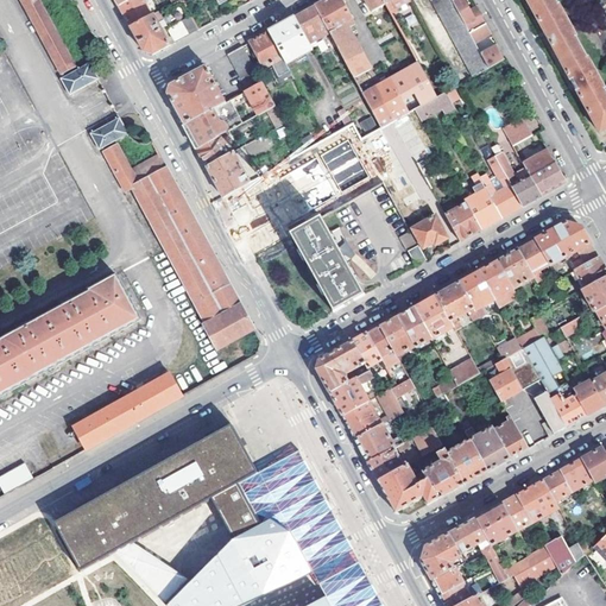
[(25,0),(63,70),(77,63),(44,0),(25,0)]
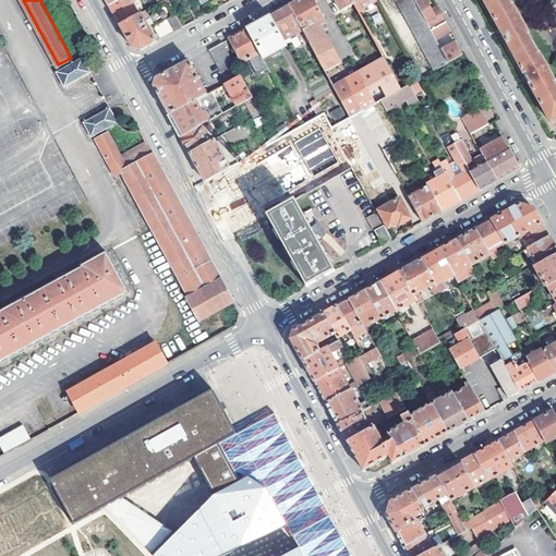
[(112,0),(107,3),(109,8),(118,23),(136,13),(129,0),(112,0)]
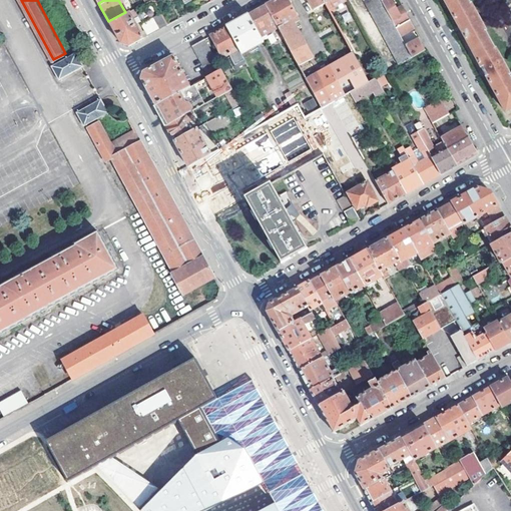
[(295,15),(287,0),(269,0),(265,2),(277,25),(292,17),(295,15)]
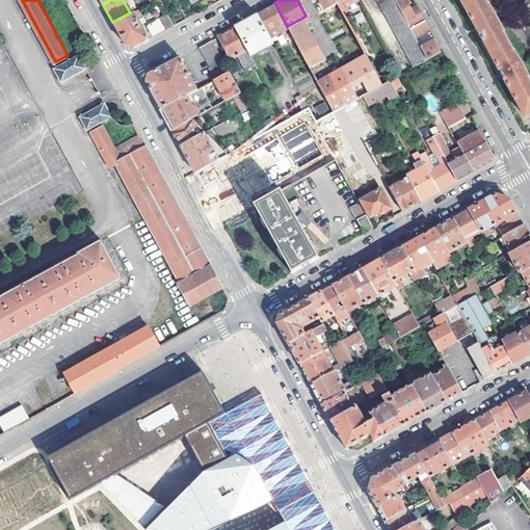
[(319,0),(324,8),(336,2),(335,1),(334,0),(319,0)]
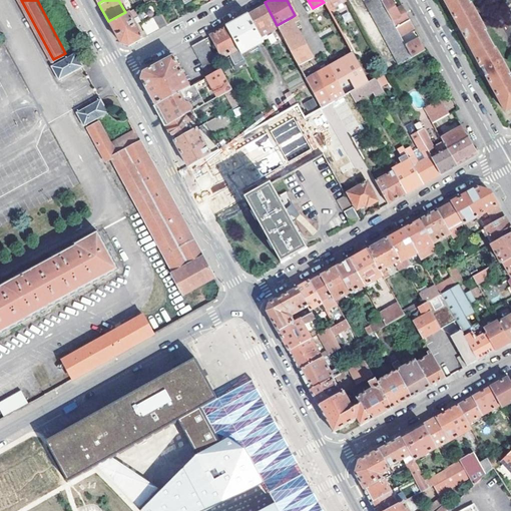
[(364,0),(398,63),(410,56),(405,45),(397,32),(395,27),(380,0),(364,0)]
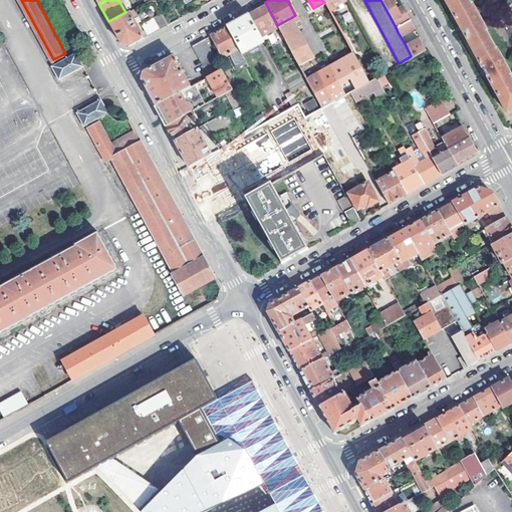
[(380,0),(396,27),(410,19),(402,5),(396,8),(391,0),(380,0)]
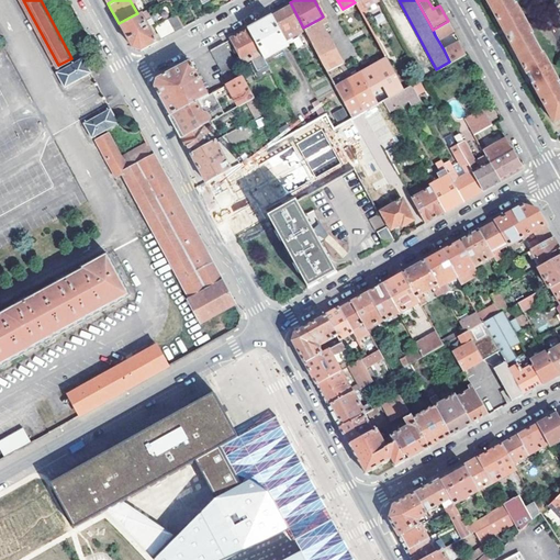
[(559,91),(553,81),(556,79),(540,52),(539,53),(528,33),(529,32),(514,4),(512,6),(508,0),(484,0),(501,29),(528,77),(551,120),(558,116),(559,119),(559,91)]
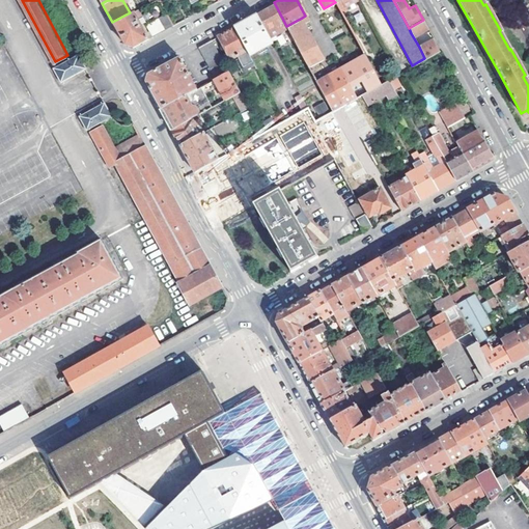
[(269,36),(286,26),(274,2),(259,10),(255,12),(269,36)]
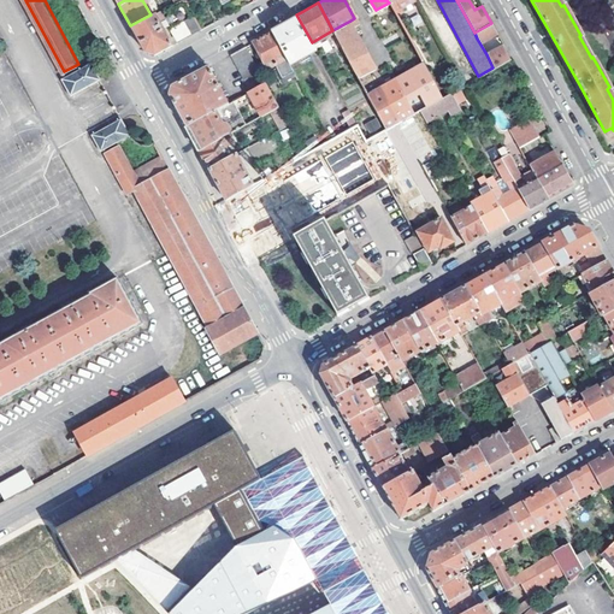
[(147,52),(152,54),(169,45),(155,22),(164,18),(159,10),(151,15),(130,25),(133,30),(143,51),(147,52)]
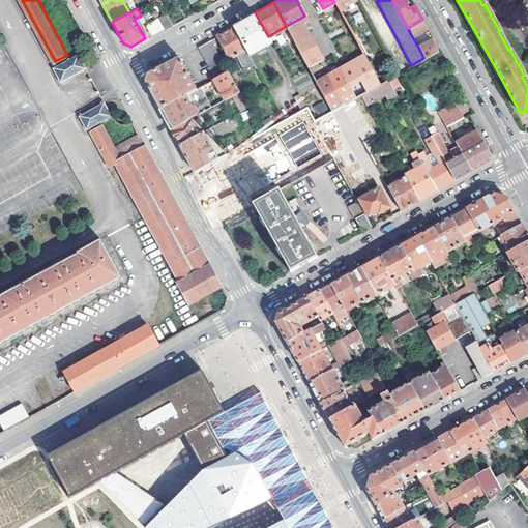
[(155,17),(163,29),(170,25),(163,12),(155,17)]
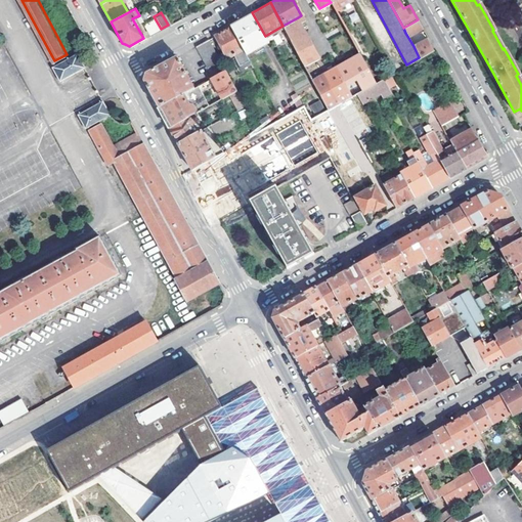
[(246,53),(267,41),(265,36),(252,12),(245,16),(229,25),(242,48),(246,53)]
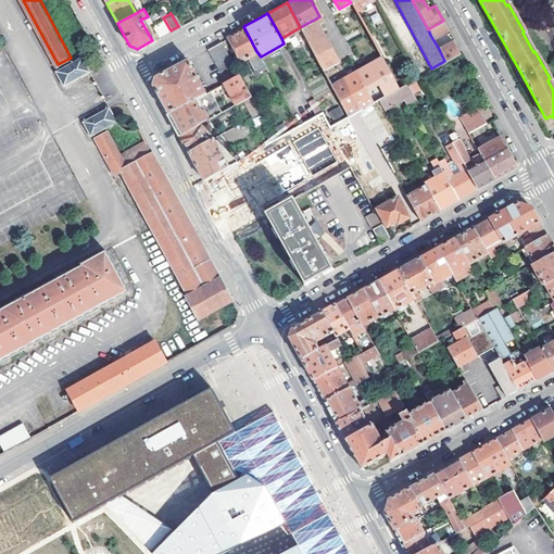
[(156,22),(163,34),(171,30),(163,17),(156,22)]
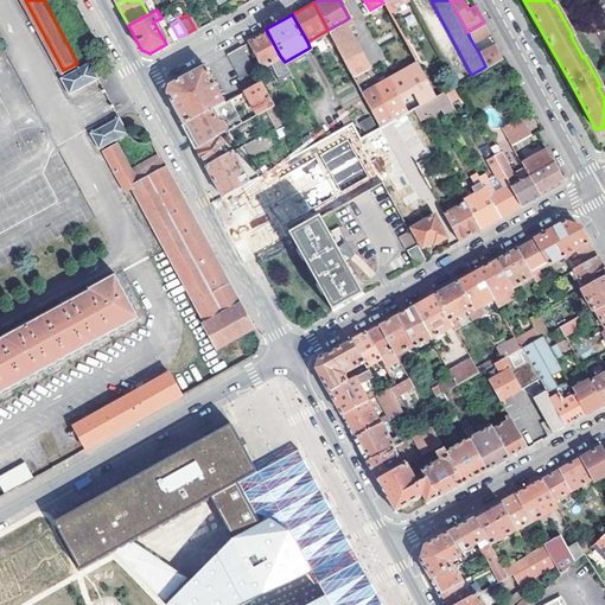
[(328,30),(352,77),(369,67),(345,20),(328,30)]
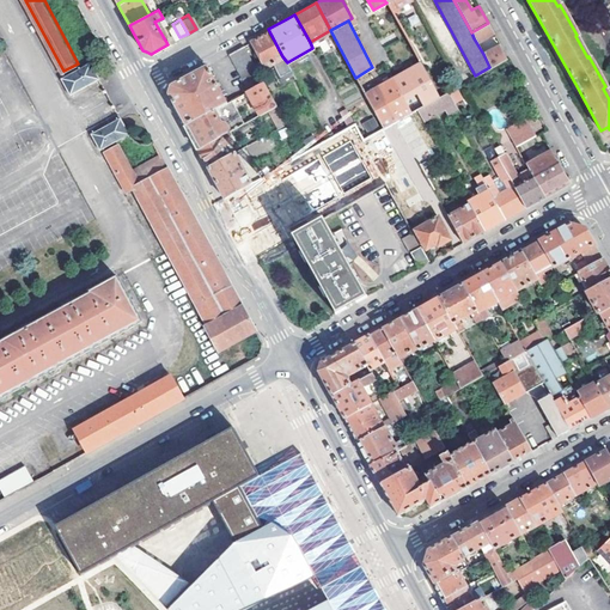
[(471,32),(474,38),(479,36),(481,38),(493,32),(488,23),(471,32)]
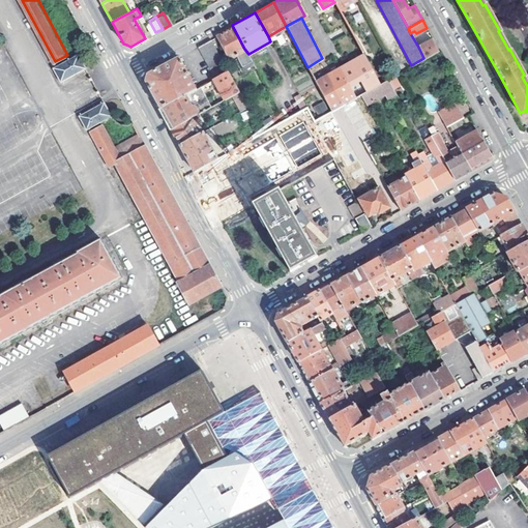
[(143,24),(148,36),(155,32),(149,21),(143,24)]
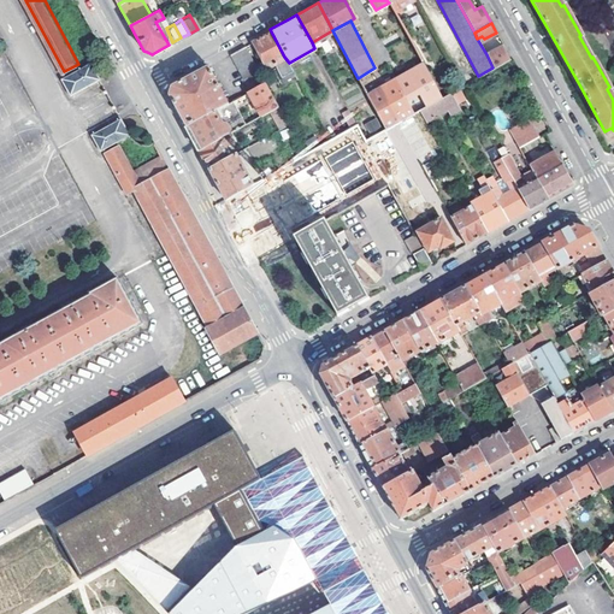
[(251,40),(265,68),(284,57),(270,29),(251,40)]
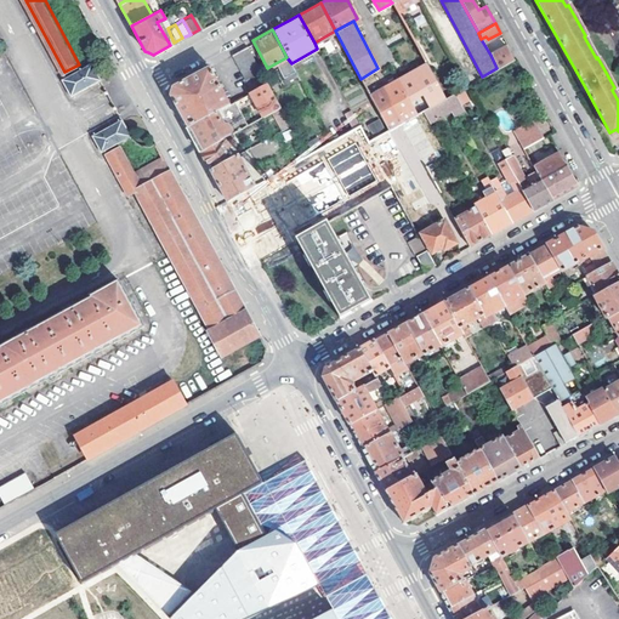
[(244,45),(230,52),(251,91),(266,83),(244,45)]
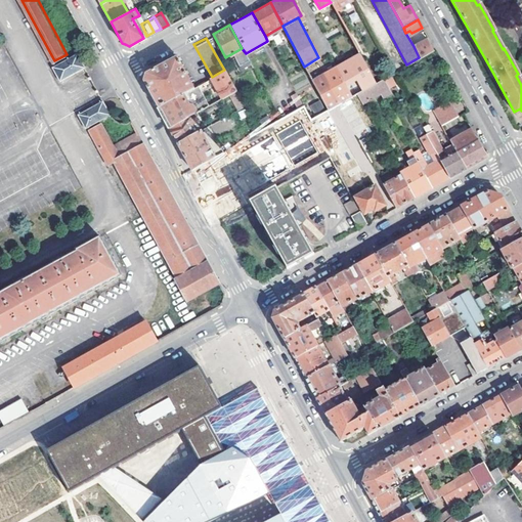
[(414,46),(419,57),(433,50),(427,39),(414,46)]
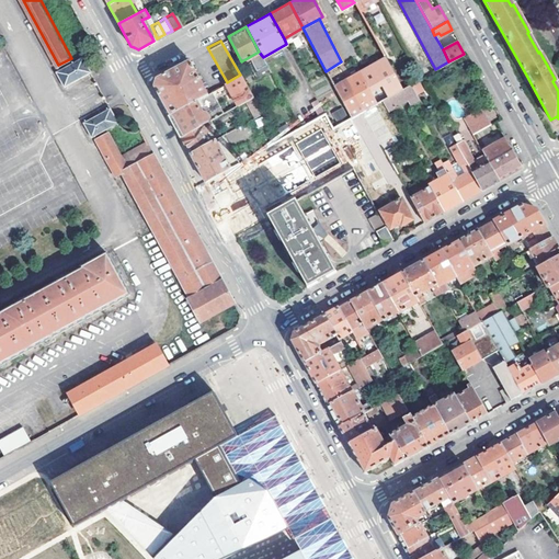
[(384,57),(371,64),(381,83),(388,97),(401,89),(384,57)]
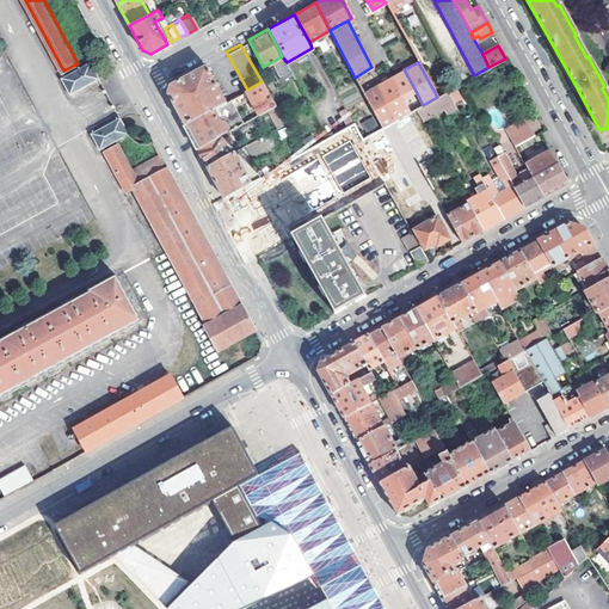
[(63,79),(71,92),(97,78),(90,63),(63,79)]
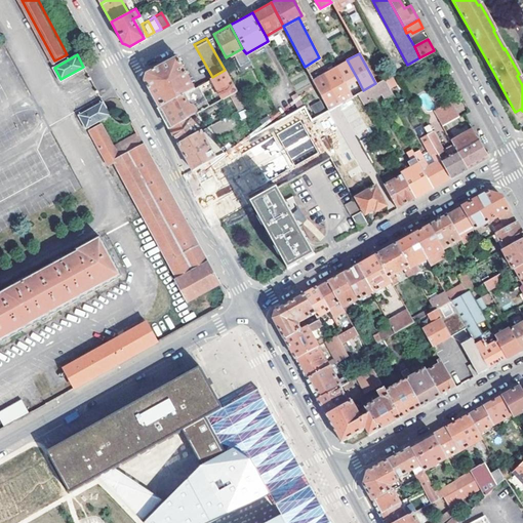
[(154,102),(157,107),(180,93),(193,87),(175,54),(145,71),(142,79),(150,92),(154,102)]
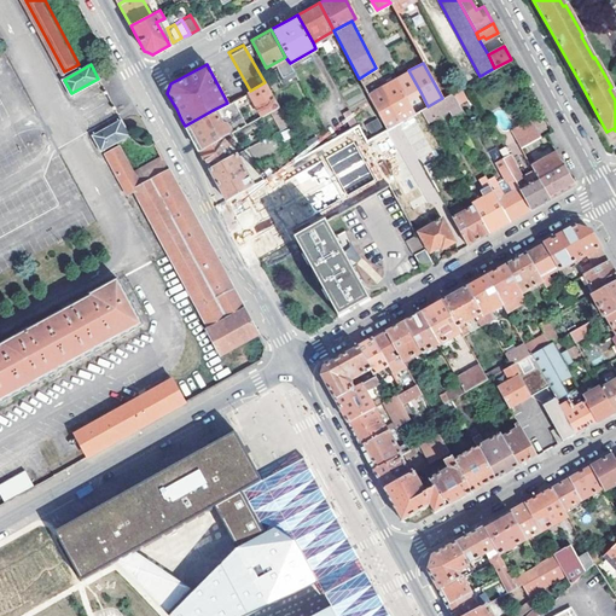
[(395,79),(406,100),(420,92),(408,70),(395,79)]
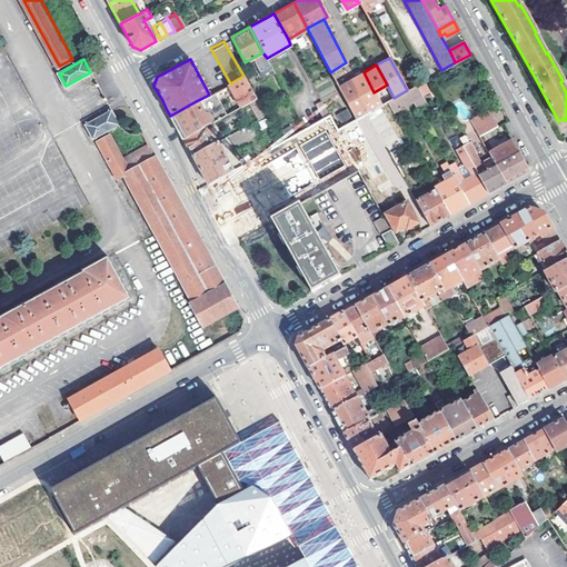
[(374,92),(364,72),(351,80),(368,112),(381,106),(374,92)]
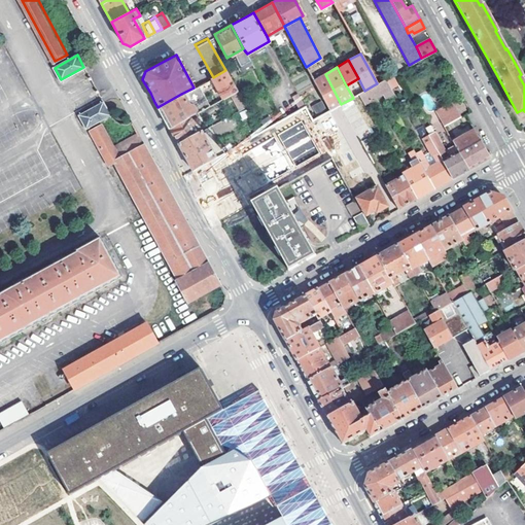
[(208,106),(237,91),(225,70),(213,77),(197,86),(208,106)]
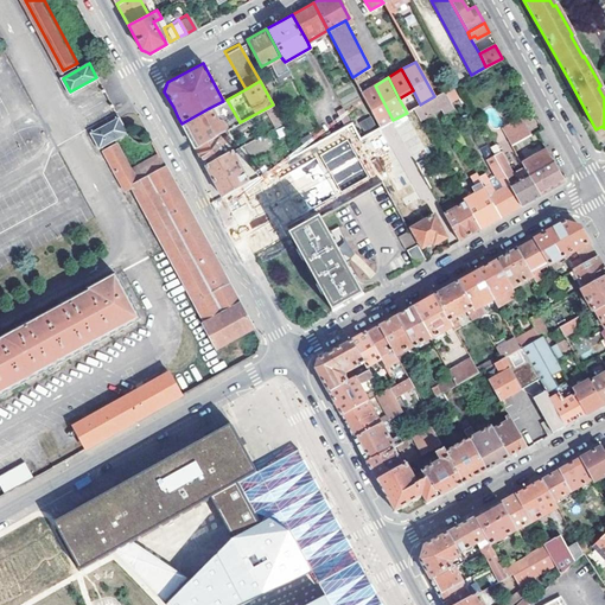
[(375,86),(361,93),(379,128),(393,120),(375,86)]
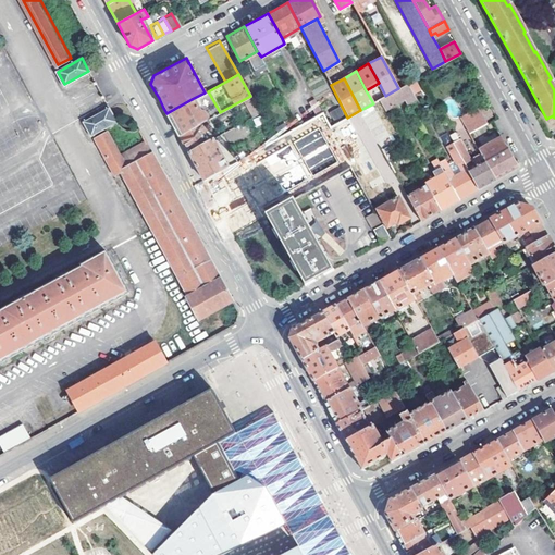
[(385,96),(379,83),(366,90),(373,103),(379,99),(385,96)]
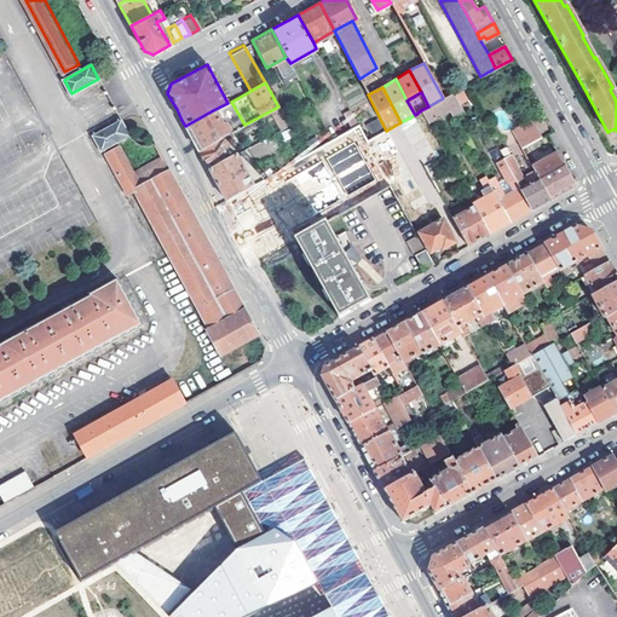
[(462,110),(453,93),(443,98),(450,111),(453,116),(462,110)]
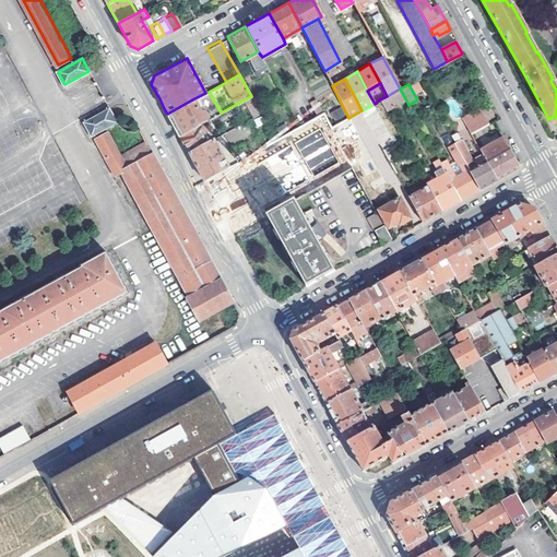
[(406,101),(400,89),(387,96),(380,99),(387,110),(406,101)]
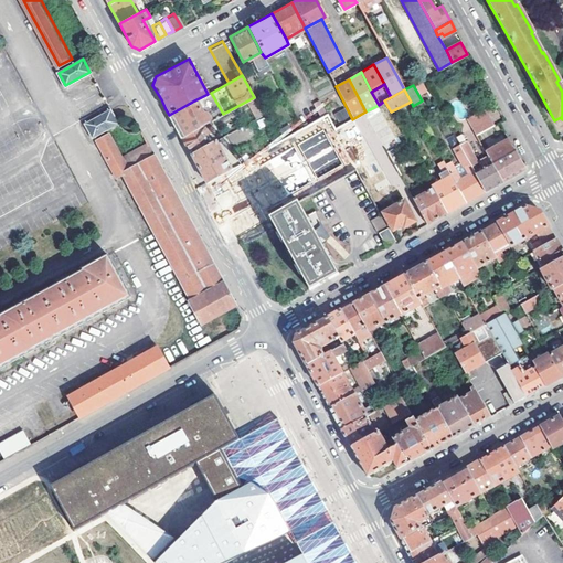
[(209,121),(223,114),(211,93),(208,94),(194,101),(201,113),(203,110),(209,121)]
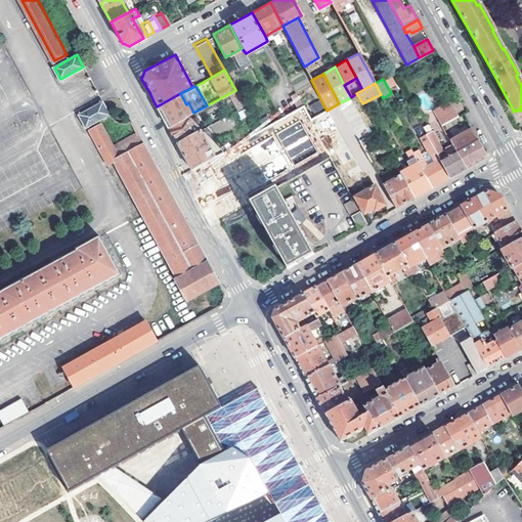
[(166,123),(168,127),(187,117),(190,115),(188,112),(190,111),(186,104),(180,93),(157,106),(160,112),(166,123)]
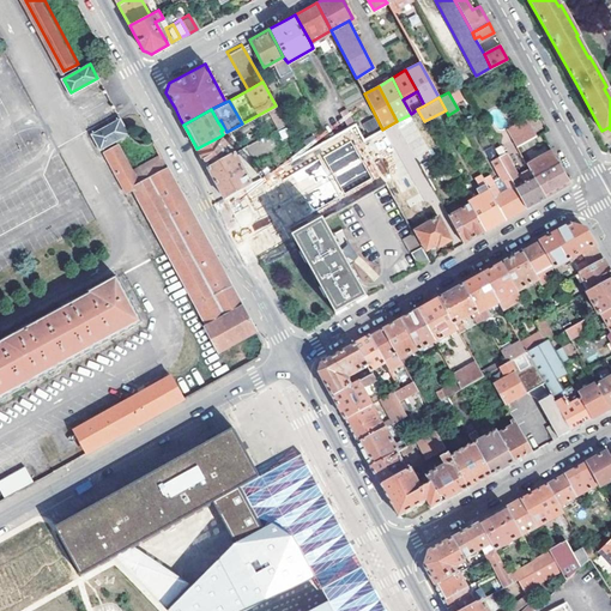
[(366,132),(377,125),(370,114),(360,121),(366,132)]
